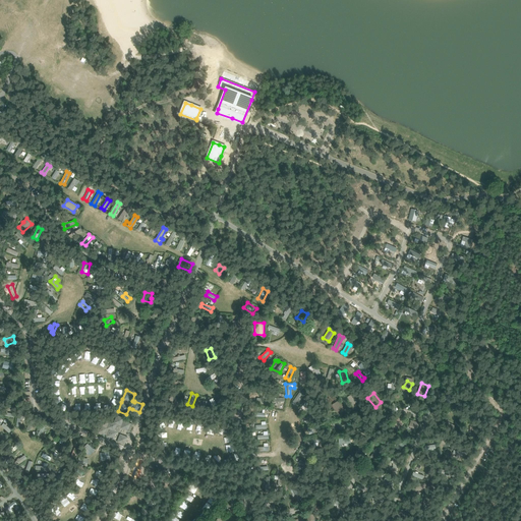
[(353,394),(347,397),(351,405),(357,402),(353,394)]
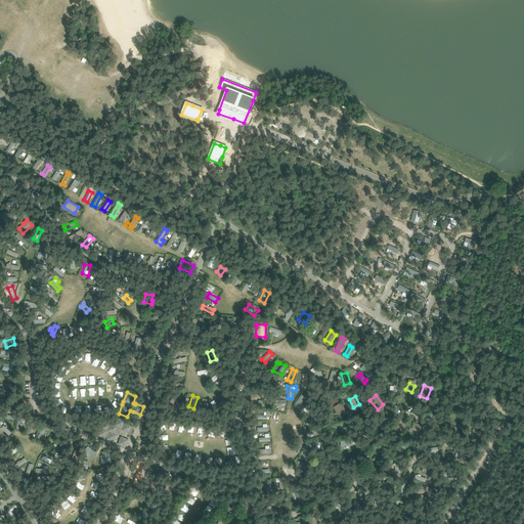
[(172,397),(169,403),(177,408),(181,402),(172,397)]
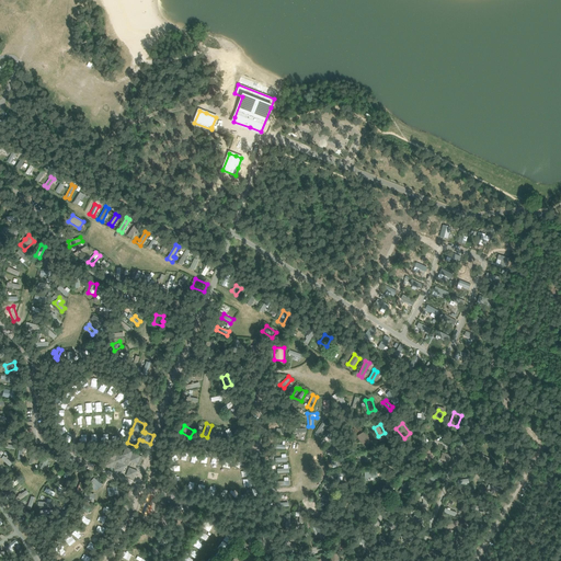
[(364,432),(357,436),(363,445),(369,441),(364,432)]
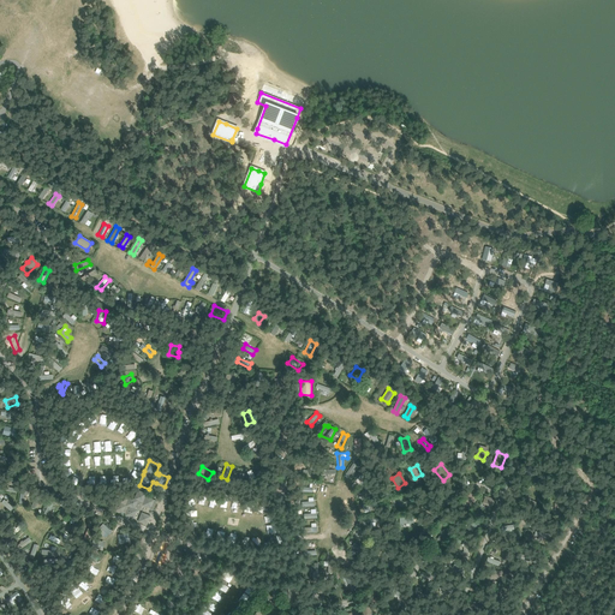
[(133,519),(137,509),(141,509),(142,506),(153,509),(156,501),(145,496),(147,494),(141,491),(138,490),(135,499),(126,496),(124,501),(118,500),(113,511),(123,514),(123,513),(125,514),(125,515),(133,519)]
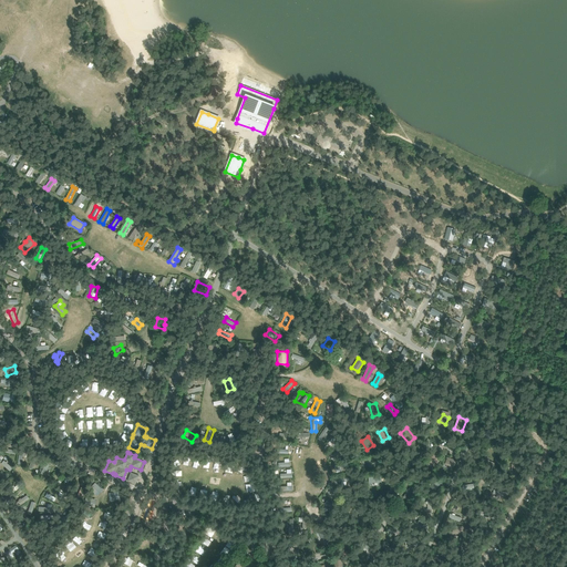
[(433,454),(426,463),(433,468),(441,460),(433,454)]
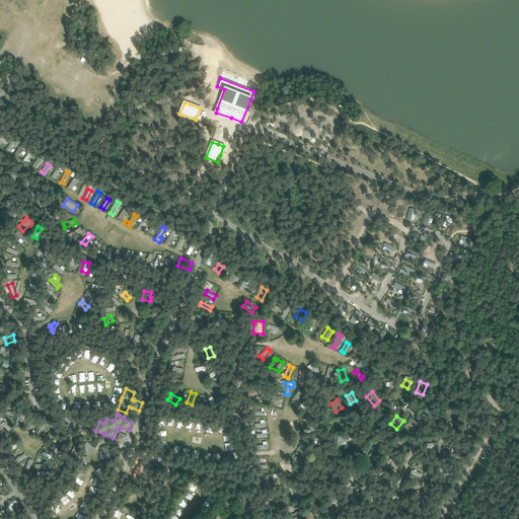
[(408,425),(416,429),(418,422),(410,419),(408,425)]
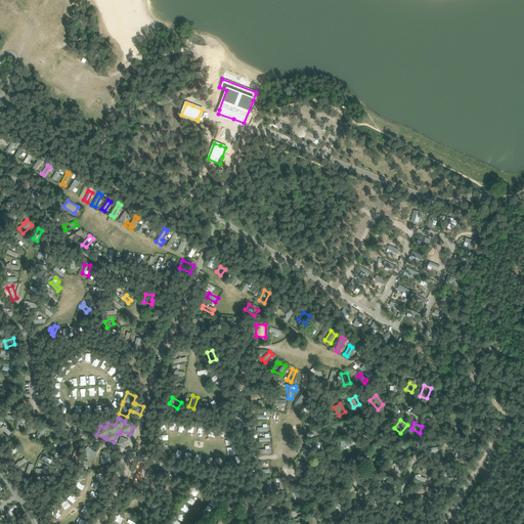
[(266,424),(263,425),(263,427),(256,428),(257,432),(267,430),(266,424)]
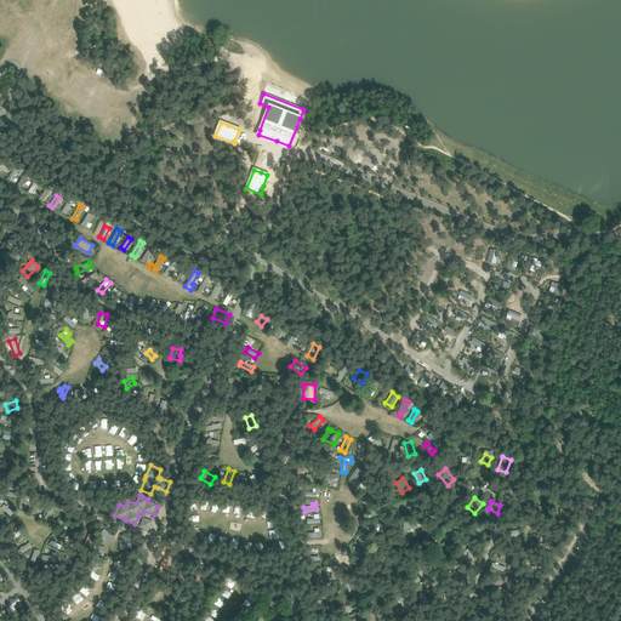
[(5,503),(0,508),(0,518),(4,522),(13,513),(5,503)]
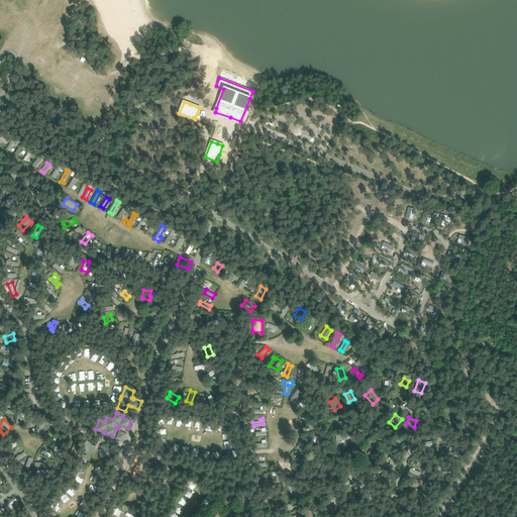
[(36,432),(40,433),(44,423),(41,421),(36,432)]
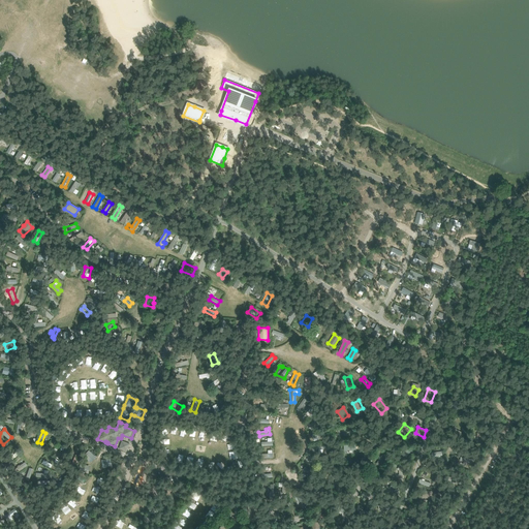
[(126,452),(129,444),(129,443),(122,441),(119,448),(126,452)]
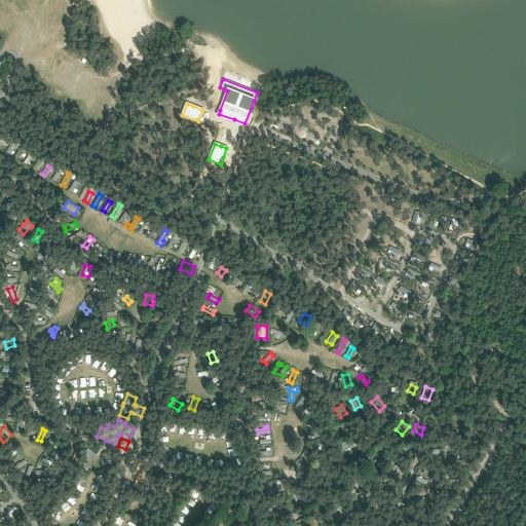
[(83,453),(89,460),(95,455),(89,448),(83,453)]
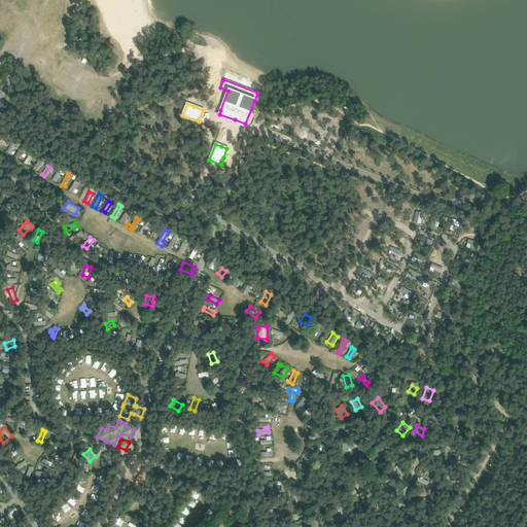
[(42,458),(41,462),(50,466),(53,462),(42,458)]
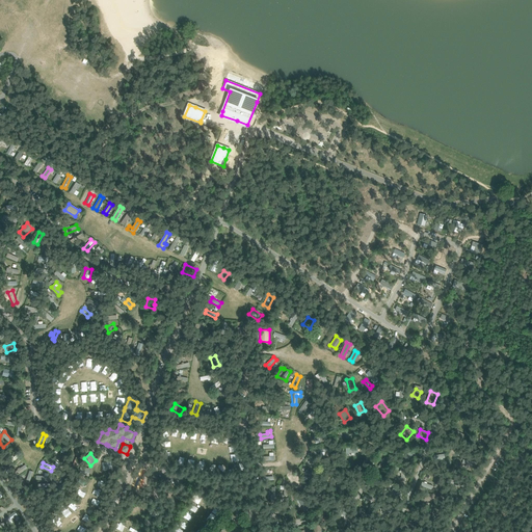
[(79,476),(89,477),(90,468),(79,468),(79,476)]
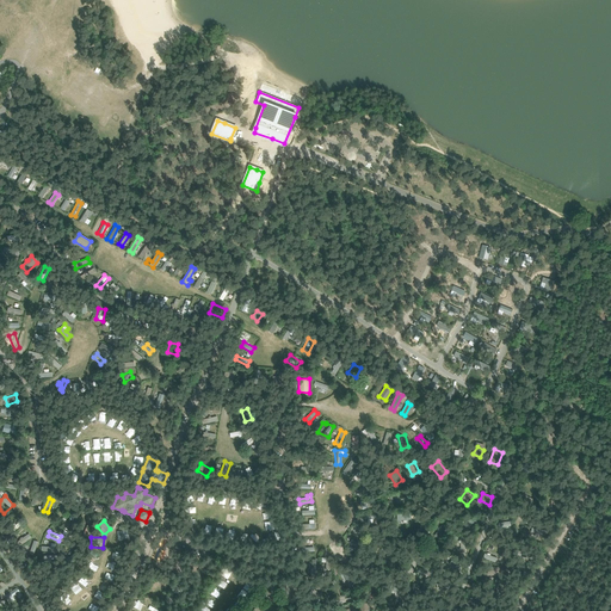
[(485,551),(483,556),(495,562),(498,557),(485,551)]
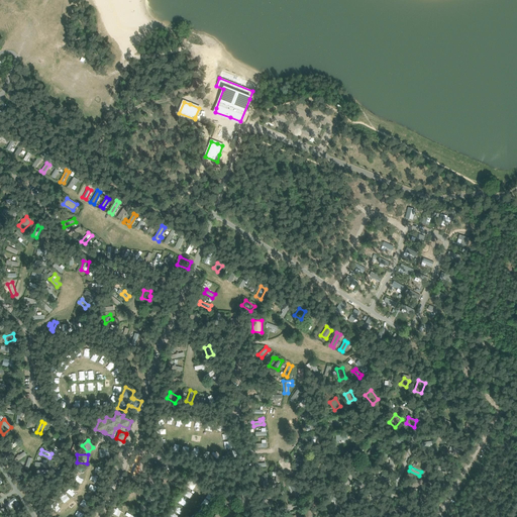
[(412,479),(412,487),(423,487),(423,480),(412,479)]
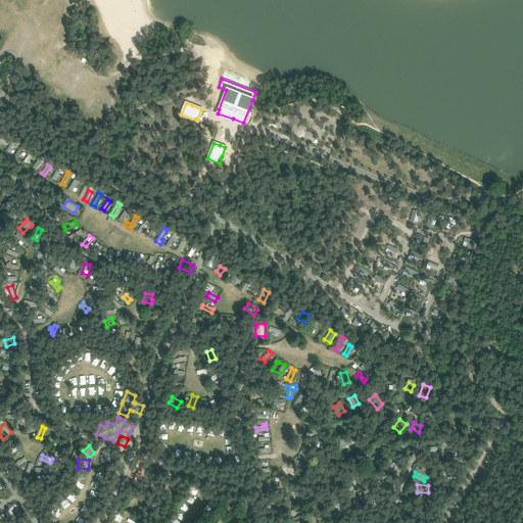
[(74,503),(78,498),(72,493),(67,497),(74,503)]
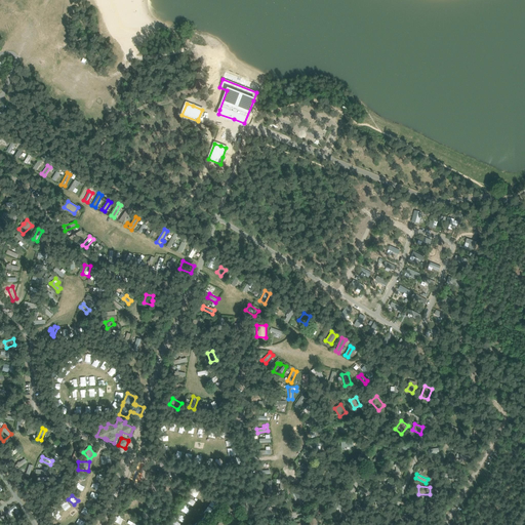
[(65,511),(71,507),(67,499),(61,505),(65,511)]
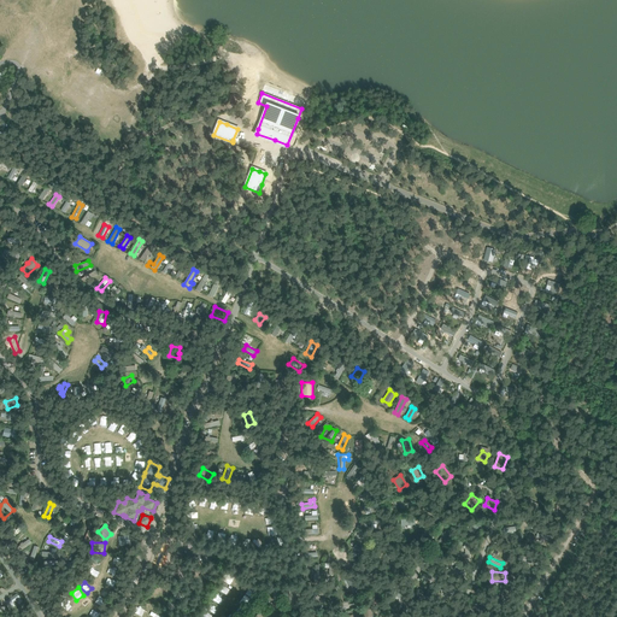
[(503,588),(500,599),(507,601),(510,591),(503,588)]
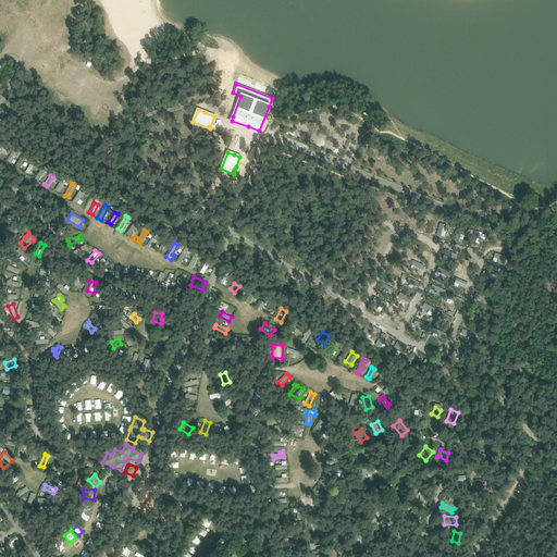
[(12,541),(7,544),(10,549),(20,543),(15,535),(11,539),(12,541)]
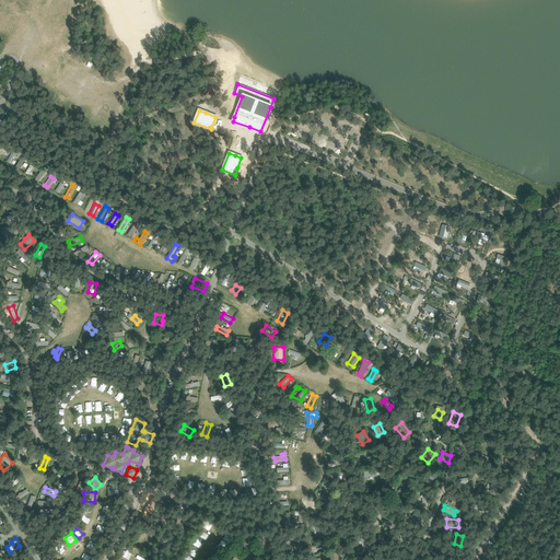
[(200,549),(203,544),(195,539),(193,545),(200,549)]
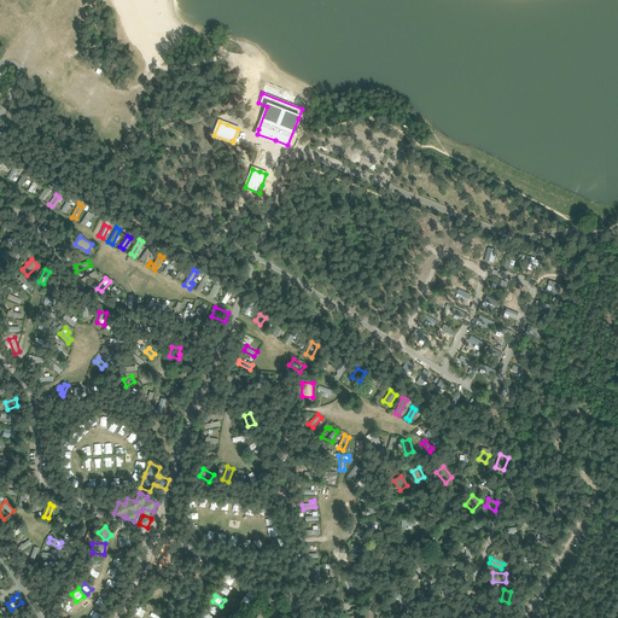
[(95,605),(104,607),(106,600),(98,598),(95,605)]
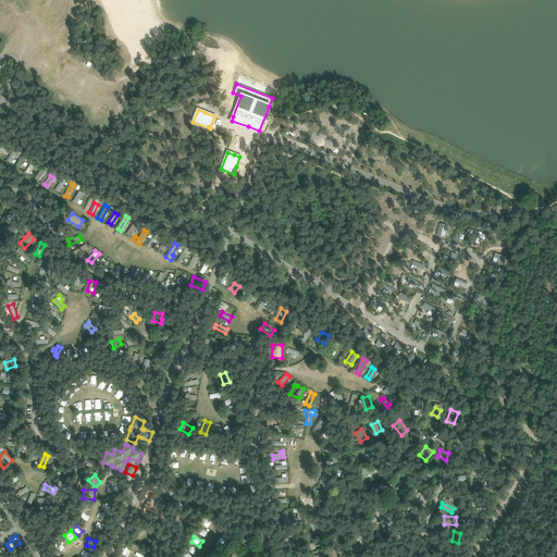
[(59,549),(64,544),(60,540),(54,545),(59,549)]
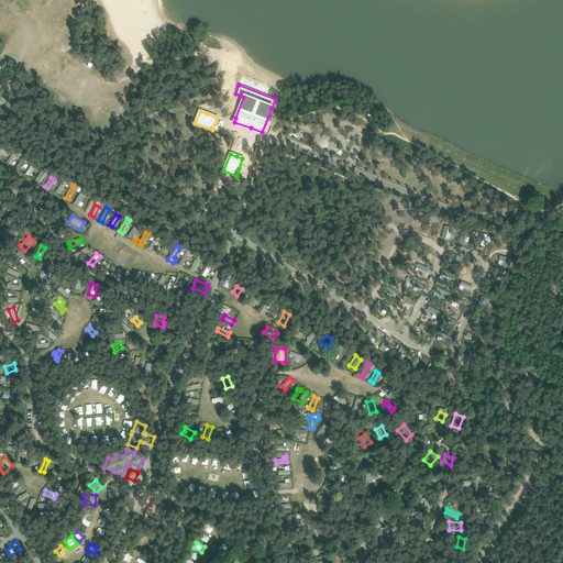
[(187,555),(194,561),(197,556),(190,552),(187,555)]
